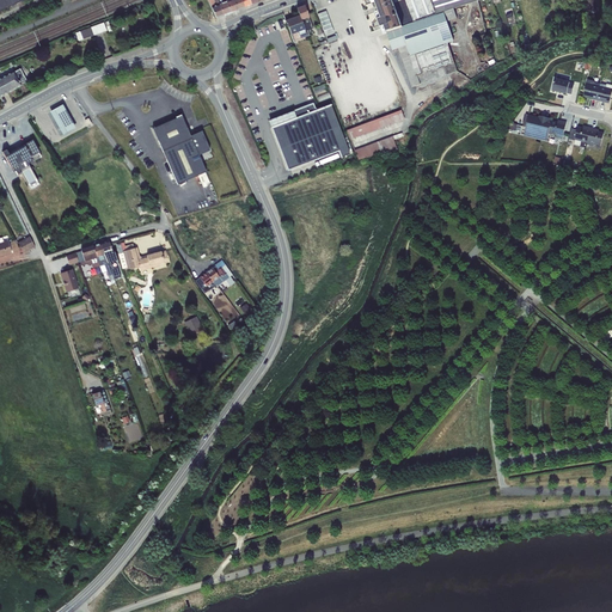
[(0,0),(0,10),(22,0),(0,0)]
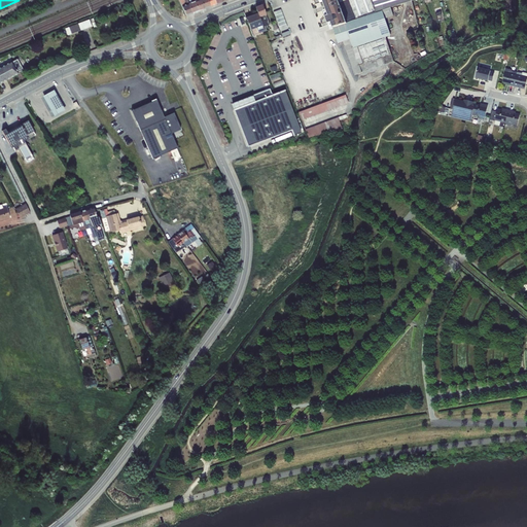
[(200,0),(196,2),(199,10),(205,8),(201,0),(200,0)]
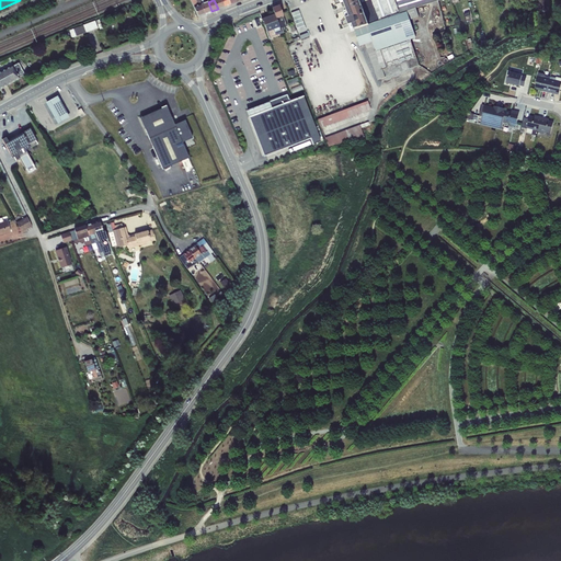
[(214,0),(218,9),(225,7),(221,0),(214,0)]
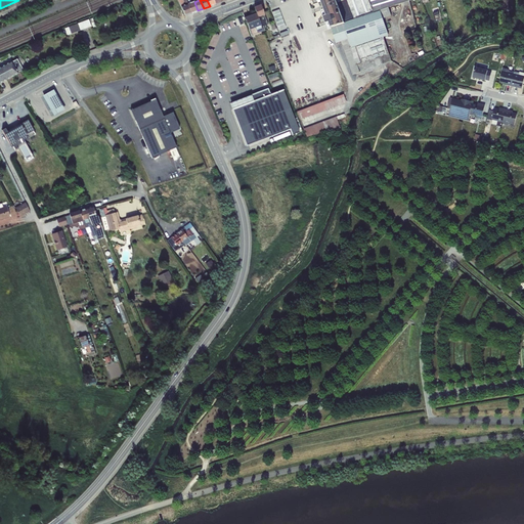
[(346,0),(354,19),(374,12),(368,0),(336,0),(338,3),(345,0),(346,0)]
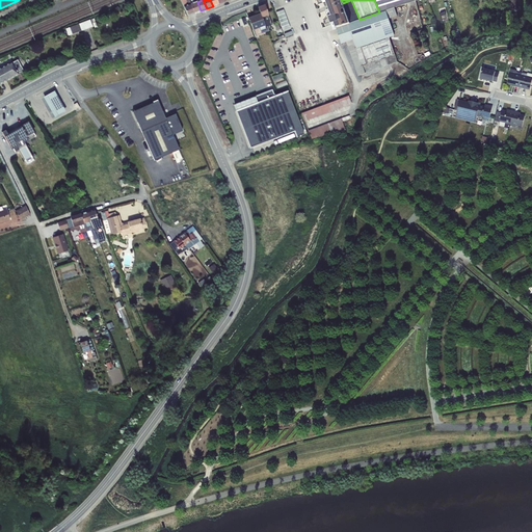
[(374,0),(379,12),(395,7),(417,0),(374,0)]
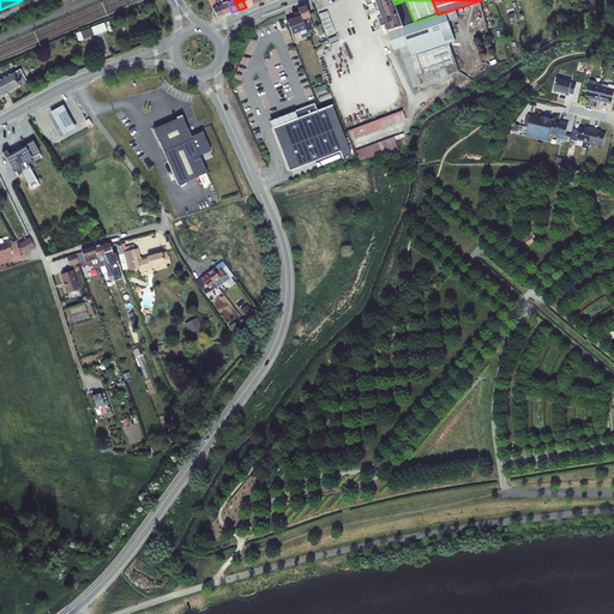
[(595,0),(591,0),(590,0),(593,10),(593,13),(602,11),(601,7),(597,8),(595,0)]
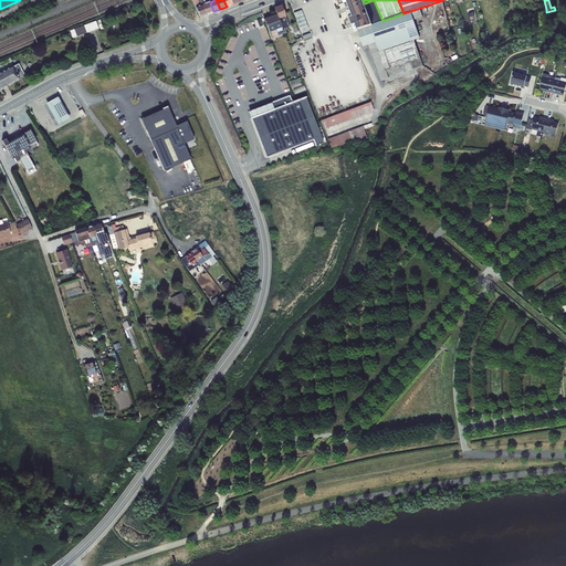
[(203,4),(207,14),(213,11),(210,2),(203,4)]
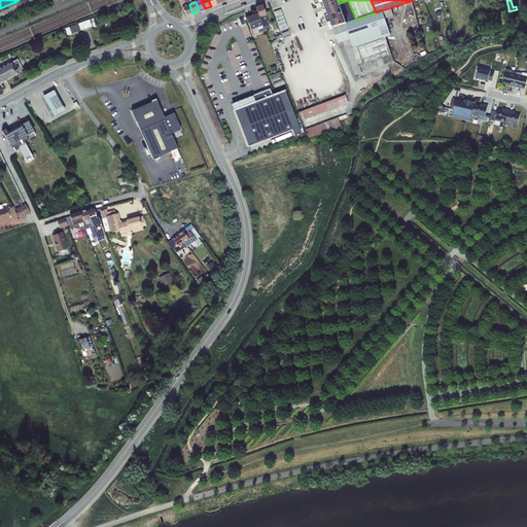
[(189,4),(182,6),(186,15),(192,13),(189,4)]
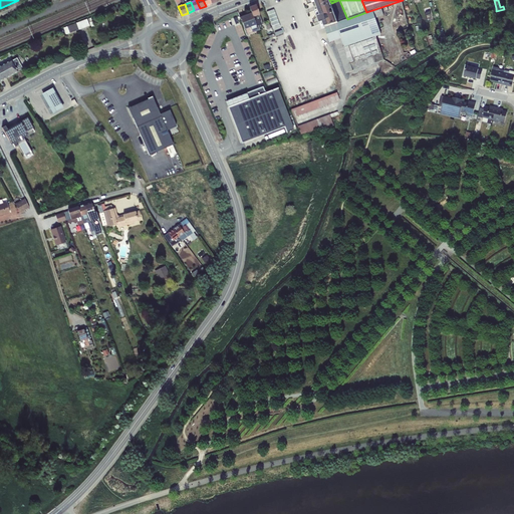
[(249,7),(251,13),(253,17),(259,14),(256,5),(249,7)]
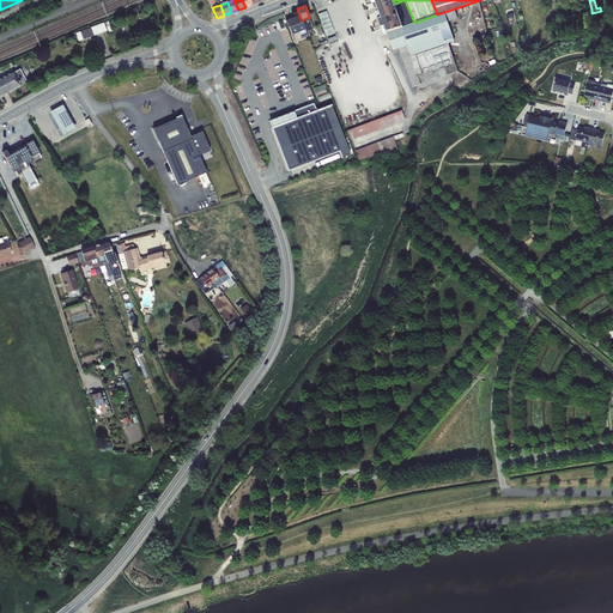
[(457,18),(455,8),(437,14),(414,23),(387,32),(394,50),(399,48),(413,87),(457,72),(454,61),(457,60),(456,55),(453,56),(449,44),(449,43),(454,41),(448,22),(457,18)]
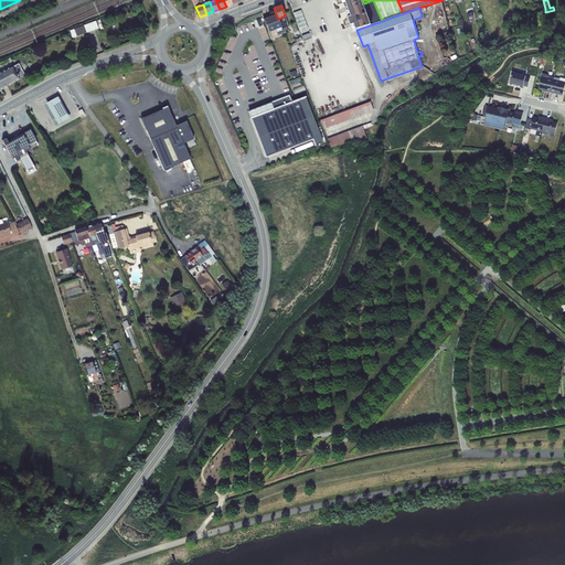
[(278,19),(276,14),(264,19),(265,22),(268,32),(275,29),(281,27),(278,19)]
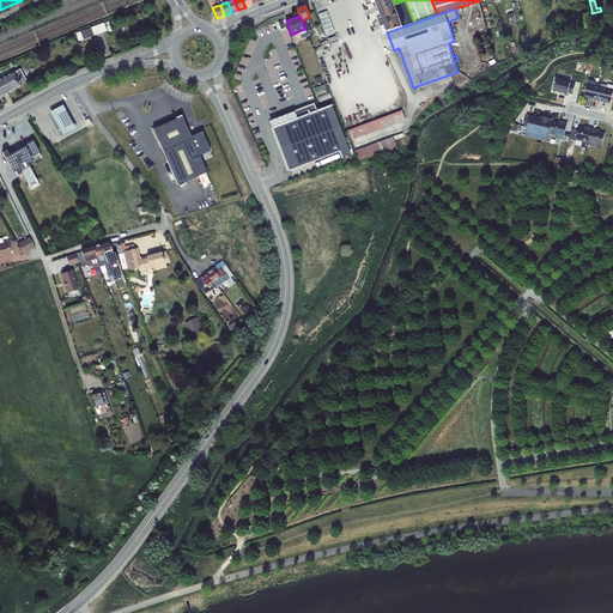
[(309,17),(302,20),(305,29),(307,31),(308,30),(314,28),(309,17)]
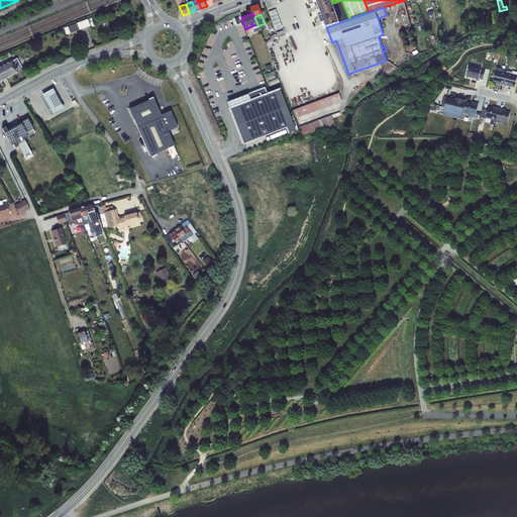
[(88,19),(64,28),(67,34),(90,25),(88,19)]
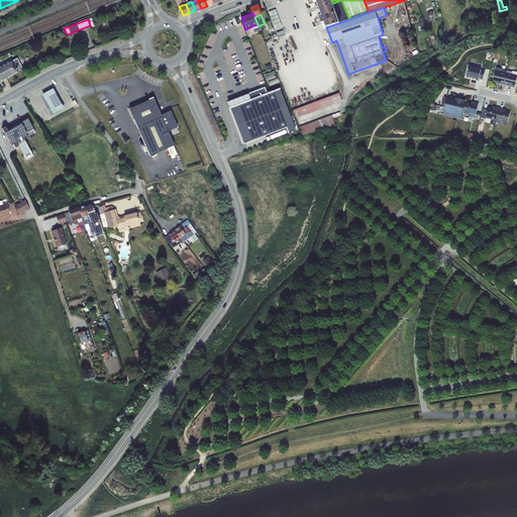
[(12,61),(18,72),(23,69),(17,58),(12,61)]
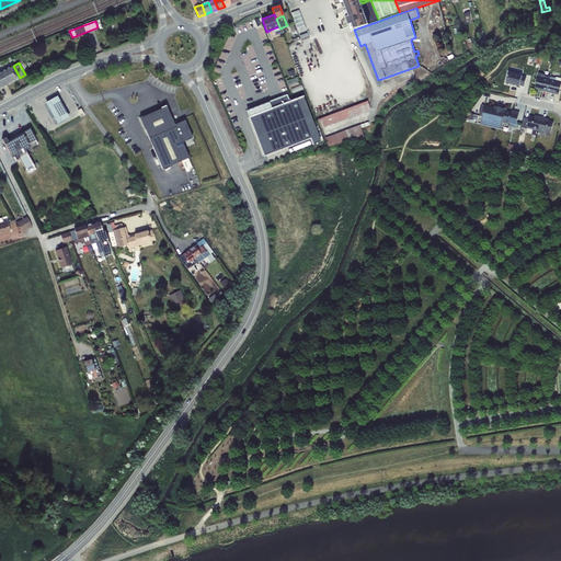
[(13,65),(0,71),(0,88),(20,78),(13,66),(13,65)]
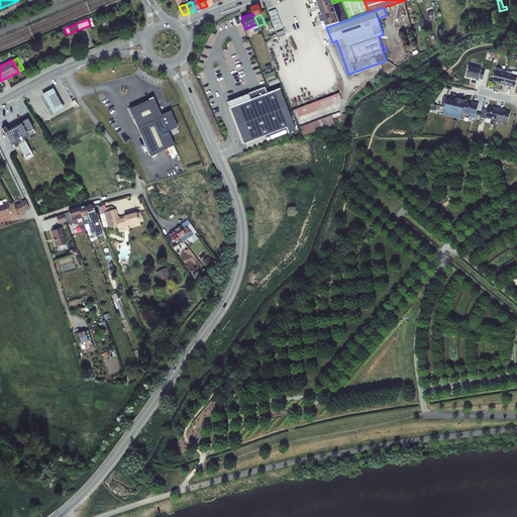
[(482,70),(469,67),(467,77),(479,80),(480,79),(483,80),(485,72),(481,71),(482,70)]
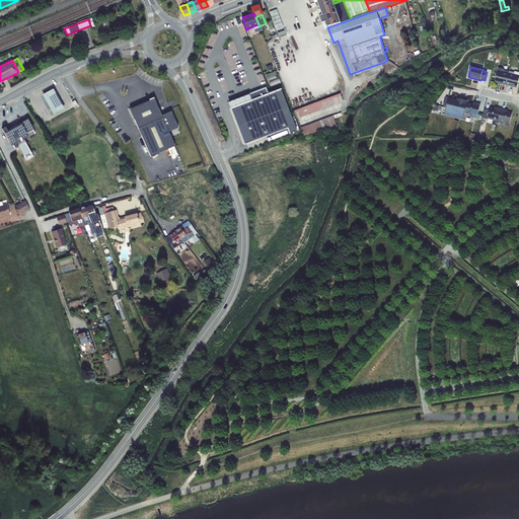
[(504,69),(499,68),(495,82),(500,83),(506,85),(509,71),(504,70),(504,69)]
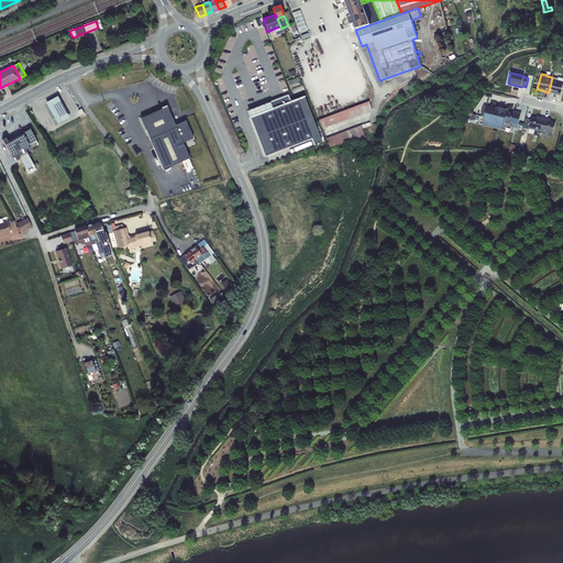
[(559,78),(552,77),(549,92),(555,94),(556,94),(561,95),(562,85),(562,78),(559,77),(559,78)]
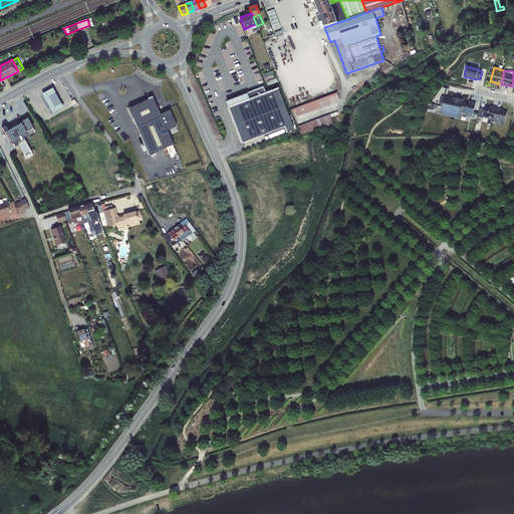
[(247,93),(226,101),(242,143),(284,126),(286,133),(293,130),(277,87),(249,98),(247,93)]
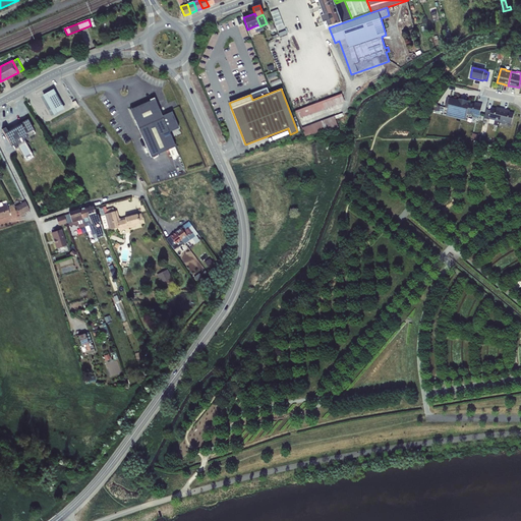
[(52,91),(39,98),(44,107),(50,103),(54,111),(65,106),(61,99),(57,100),(52,91)]
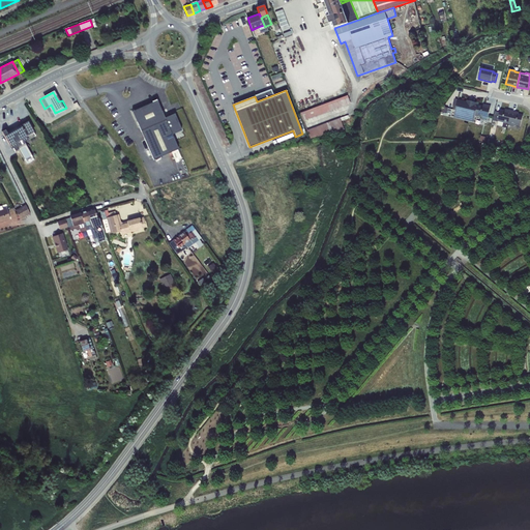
[(303,120),(350,102),(347,95),(300,113),(303,120)]
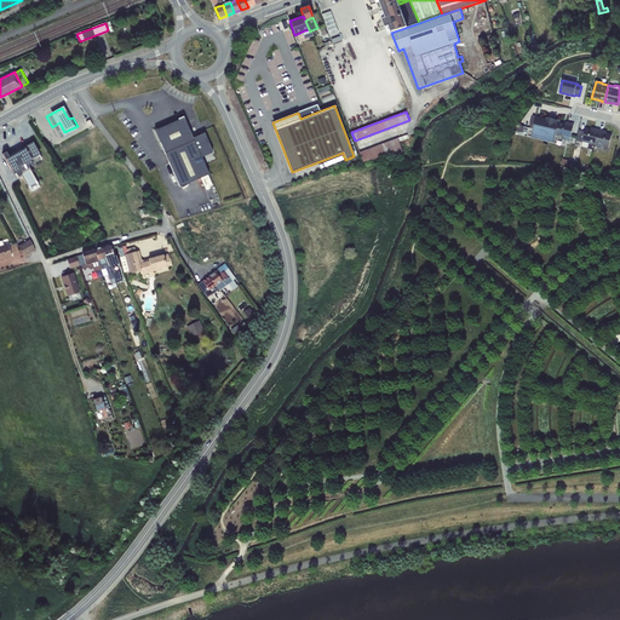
[(556,136),(558,122),(557,122),(557,120),(546,118),(546,119),(533,116),(530,127),(533,128),(532,137),(554,143),(556,136)]
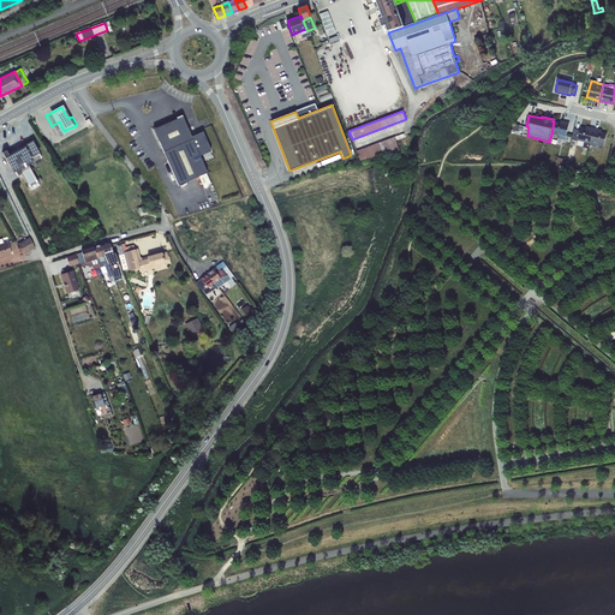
[(154,130),(178,185),(207,173),(199,156),(212,150),(203,131),(191,137),(181,117),(154,130)]
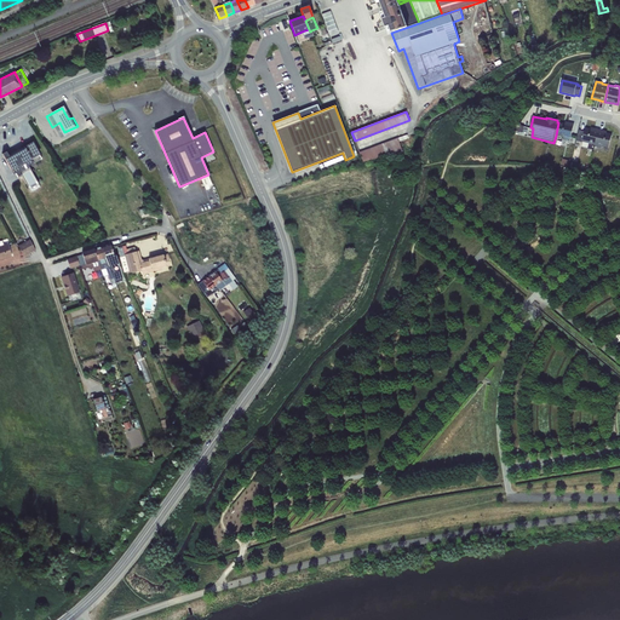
[(570,141),(574,124),(566,122),(564,124),(558,122),(556,136),(563,137),(563,139),(570,141)]
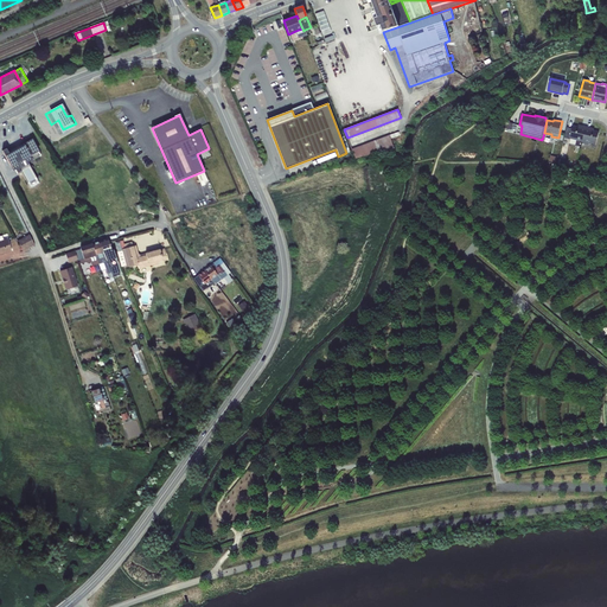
[(576,142),(583,144),(587,127),(579,126),(579,128),(573,126),(573,128),(567,127),(564,138),(577,140),(576,142)]
